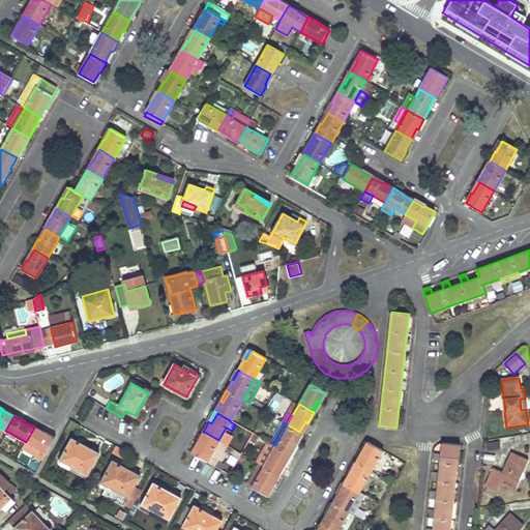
[(302,433),(299,432),(287,424),(275,445),(288,452),(294,442),(296,443),(302,433)]
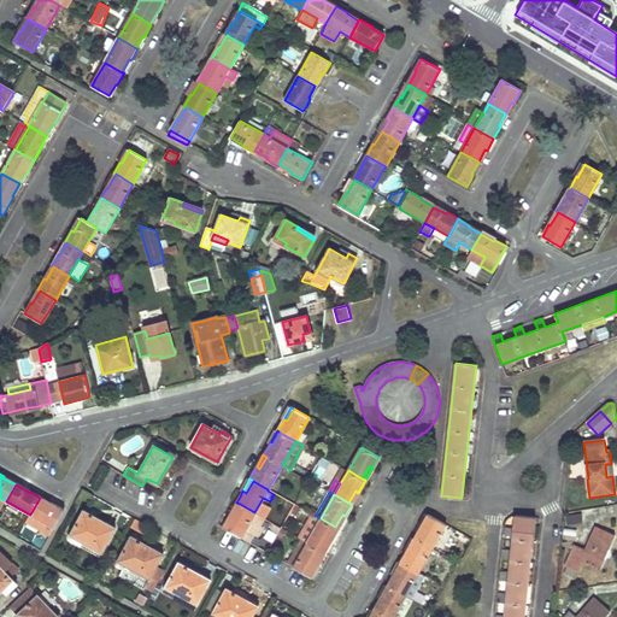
[(54,529),(64,512),(52,505),(51,505),(52,504),(40,498),(30,515),(27,521),(37,527),(41,521),(48,526),(54,529)]
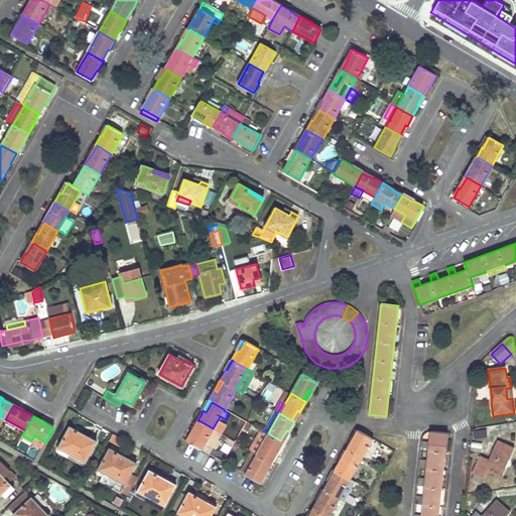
[(191,430),(195,431),(201,421),(198,420),(191,430)]
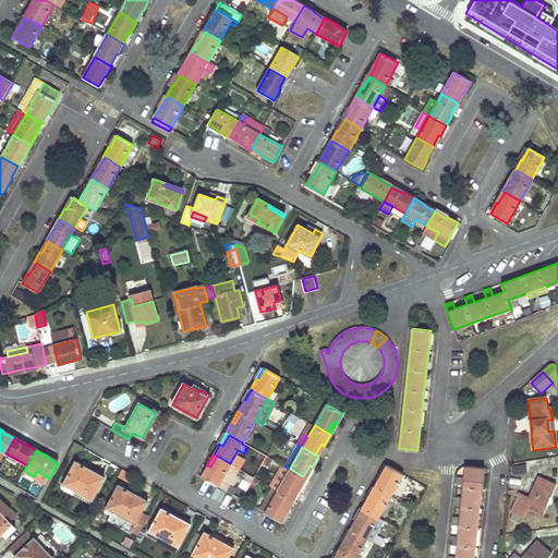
[(218,486),(230,463),(217,456),(210,466),(207,465),(201,476),(218,486)]
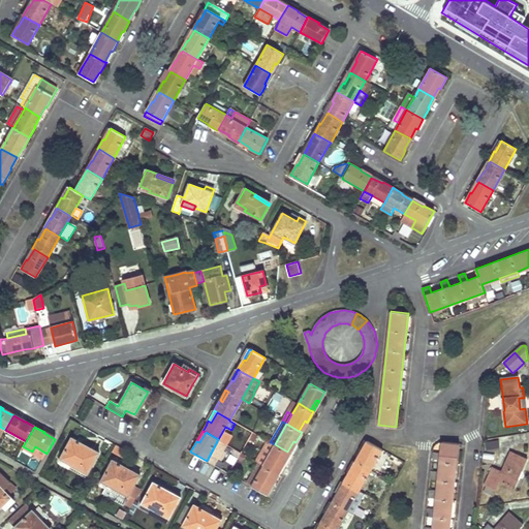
[(85,464),(85,466),(84,467),(89,470),(98,454),(71,439),(61,459),(80,469),(83,463),(85,464)]
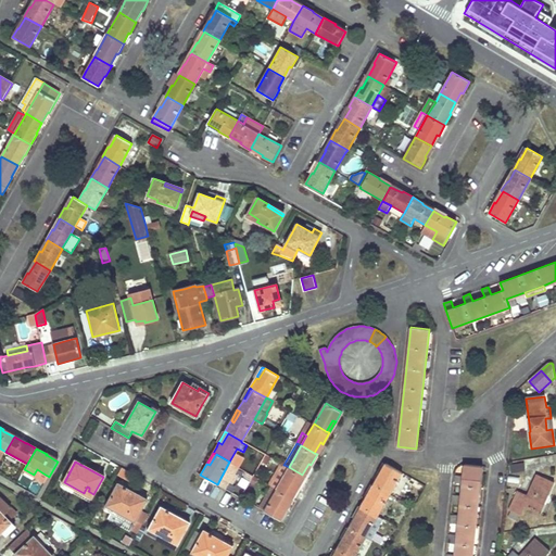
[(308,469),(311,465),(308,464),(302,475),(304,477),(308,469)]
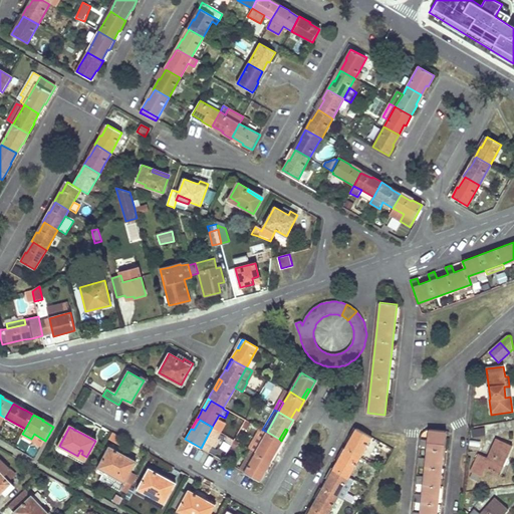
[(344,448),(345,449),(359,457),(371,437),(357,429),(350,440),(349,439),(348,441),(344,448)]
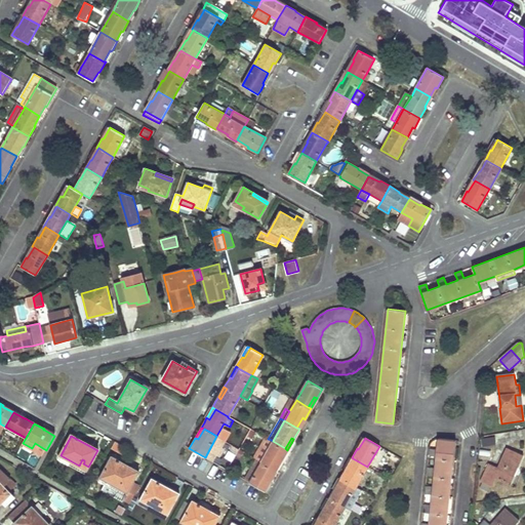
[(287,450),(285,448),(273,441),(269,439),(267,443),(271,445),(261,461),(274,469),(277,463),(280,458),(282,459),(287,450)]
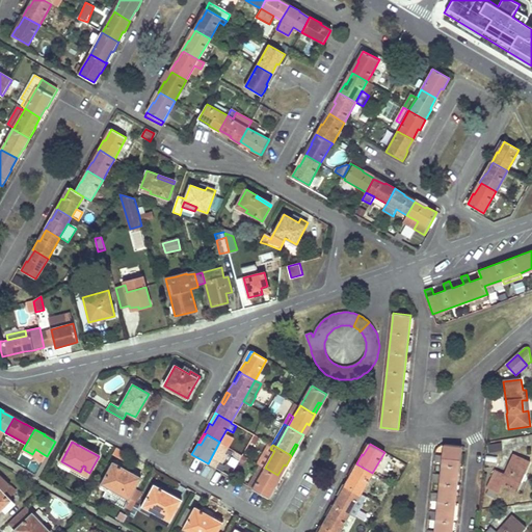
[(437,501),(437,507),(436,513),(429,512),(428,520),(435,521),(434,531),(452,531),(461,447),(444,445),(443,456),(435,456),(434,462),(442,463),(441,475),(433,475),(432,481),(441,482),(439,495),(431,495),(430,500),(437,501)]
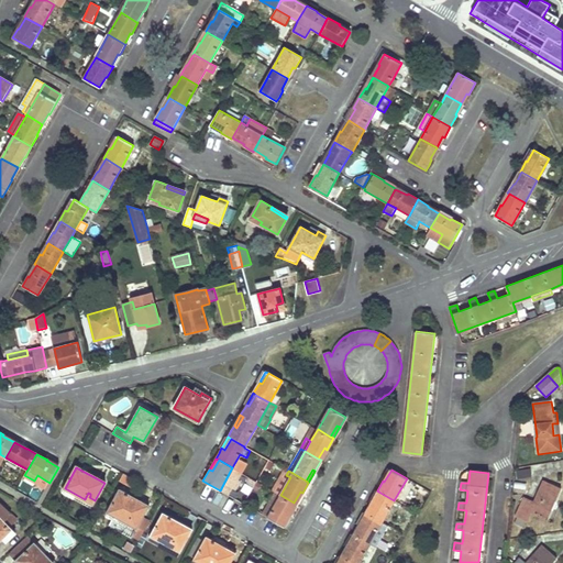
[(50,483),(44,479),(37,475),(34,481),(24,475),(23,477),(46,489),(50,483)]
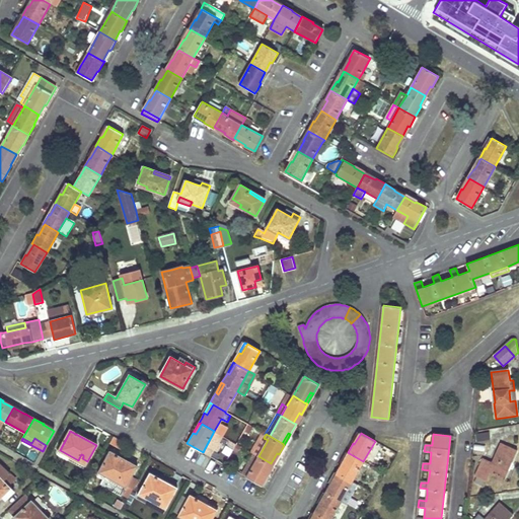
[(487,482),(489,477),(491,472),(505,478),(517,450),(501,443),(492,463),(483,459),(474,476),(487,482)]
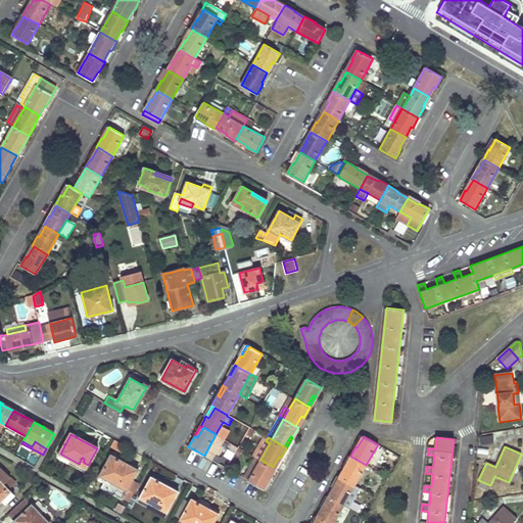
[(84,471),(88,465),(83,462),(84,461),(84,459),(82,458),(79,464),(60,454),(58,457),(84,471)]
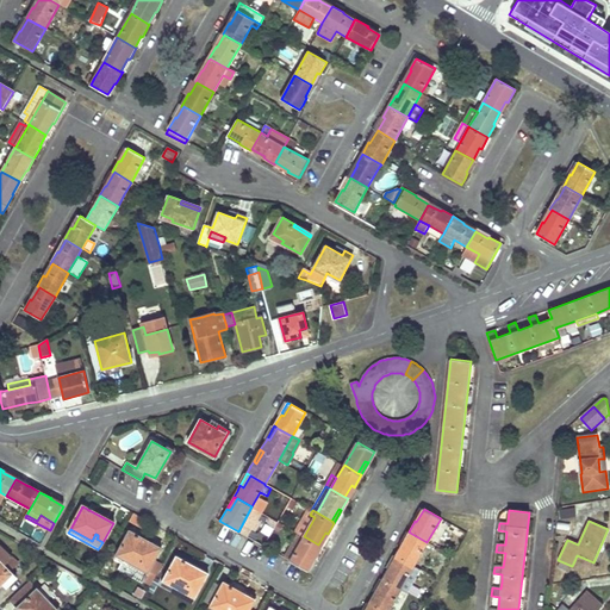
[(144,560),(148,562),(151,565),(145,574),(138,571),(135,578),(150,586),(162,565),(154,560),(161,548),(130,530),(130,531),(126,537),(117,554),(141,567),(144,560)]
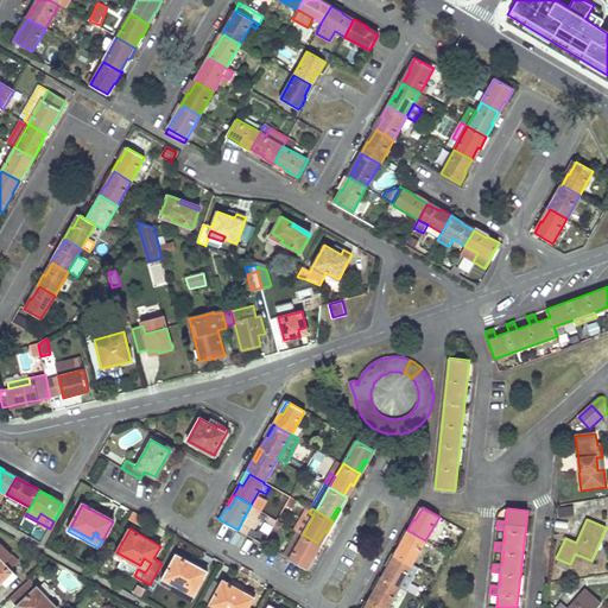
[(283,555),(289,558),(303,534),(297,531),(283,555)]
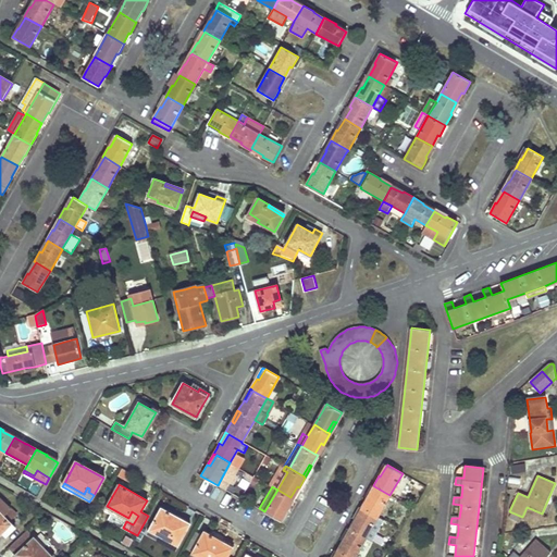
[(299,487),(297,486),(294,492),(291,497),(293,498),(297,491),(299,487)]
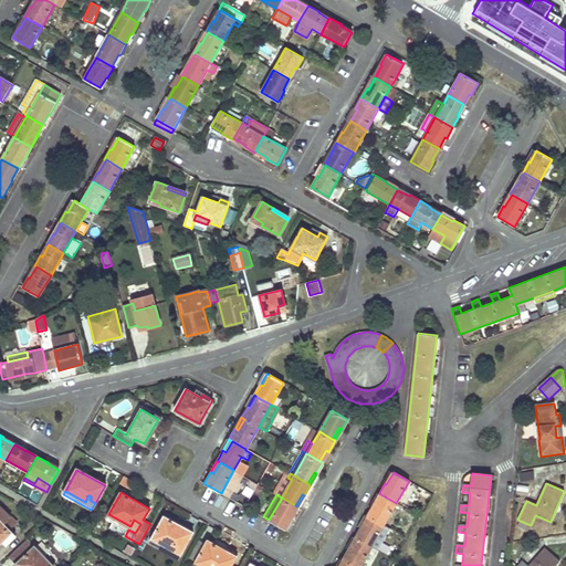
[(368,516),(384,525),(396,503),(380,494),(374,506),(371,505),(367,515),(368,516)]
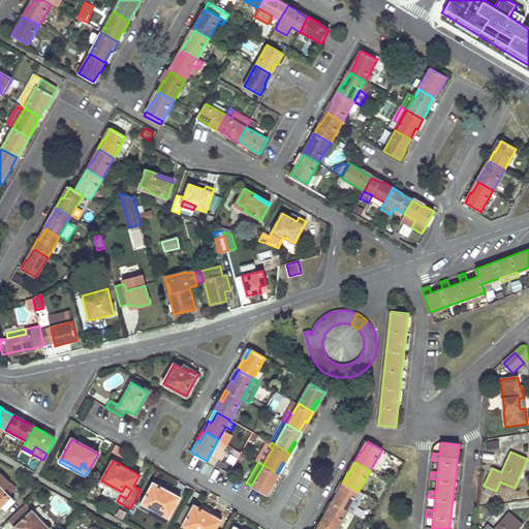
[(278,473),(276,472),(263,465),(251,486),(263,493),(270,483),(273,484),(279,473),(278,473)]
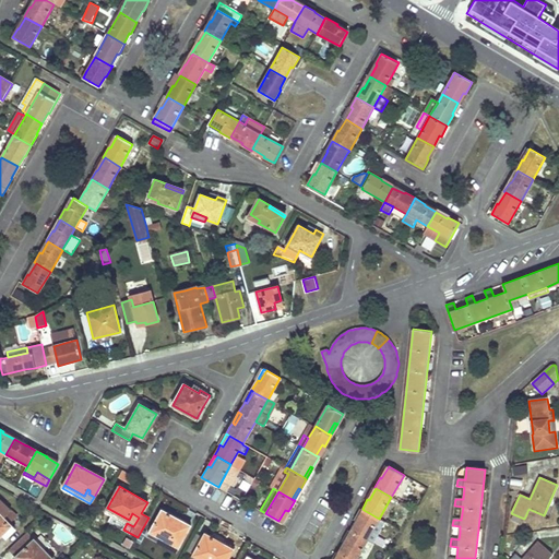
[(0,536),(2,535),(3,537),(6,538),(14,530),(8,523),(3,518),(10,512),(11,512),(0,501),(0,536)]
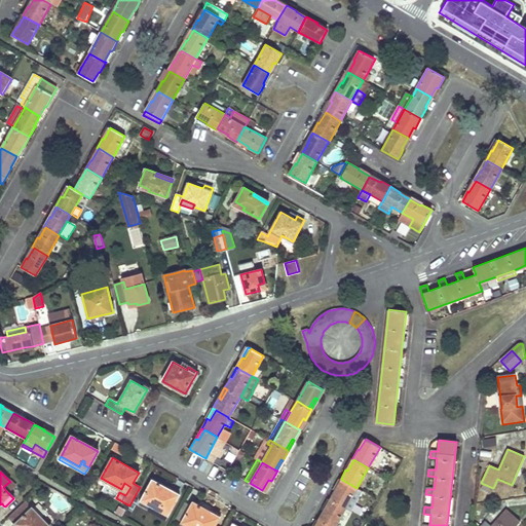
[(127,485),(124,483),(121,489),(101,478),(99,481),(119,492),(125,495),(130,487),(127,485)]
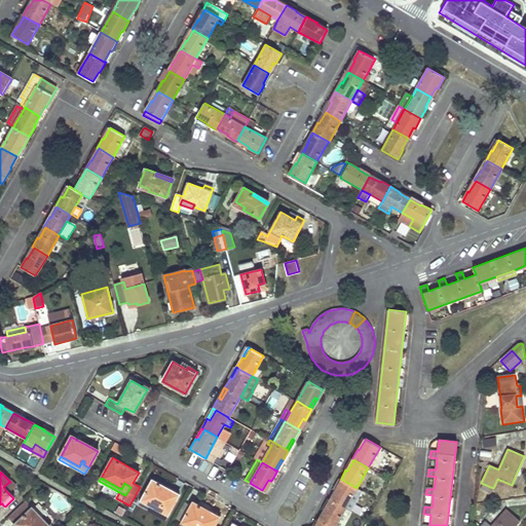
[(160,511),(161,508),(163,504),(171,509),(179,494),(153,480),(142,500),(160,511)]
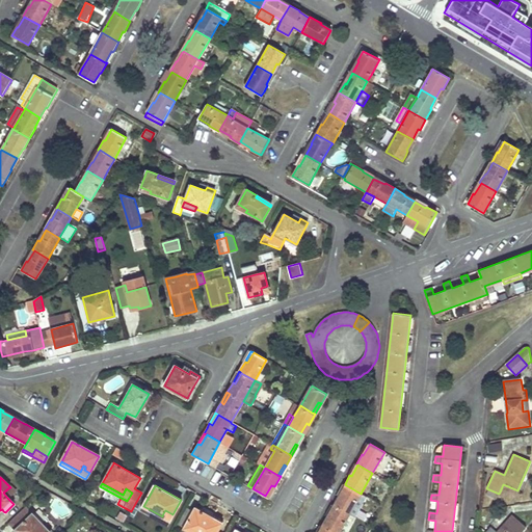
[(271,485),(265,496),(268,498),(273,487),(274,486),(271,485)]
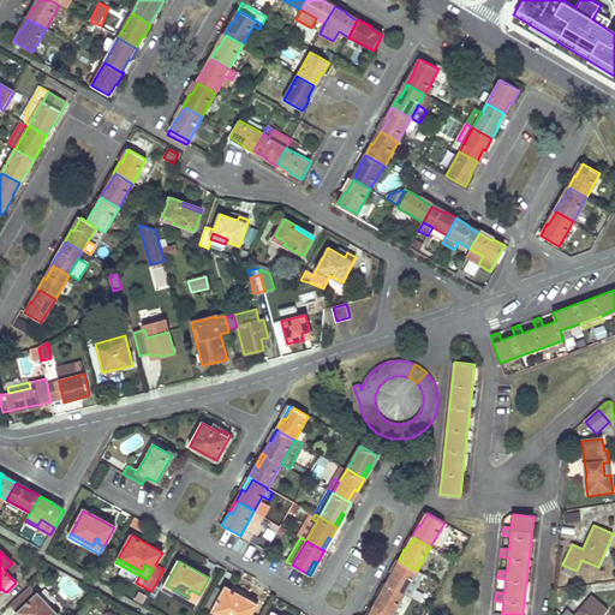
[(404,595),(417,571),(400,561),(393,574),(390,573),(384,584),(387,585),(404,595)]
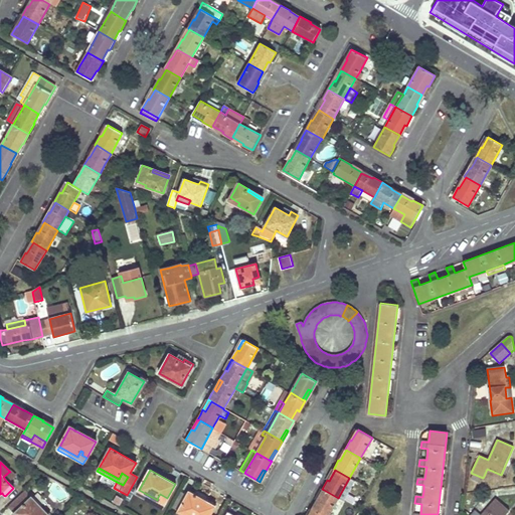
[(7,482),(13,476),(9,472),(3,477),(7,482)]
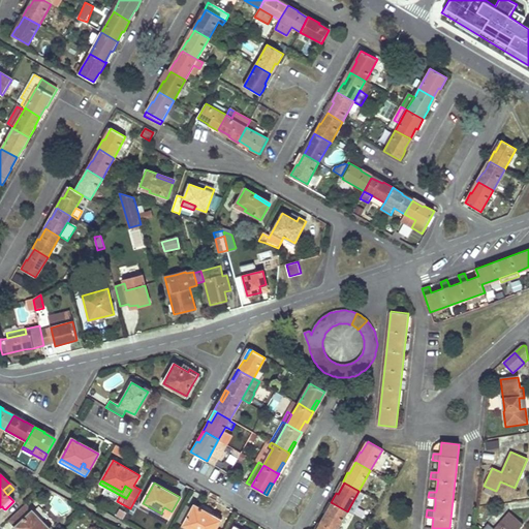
[(166,521),(172,511),(164,507),(162,510),(161,514),(143,503),(141,506),(166,521)]
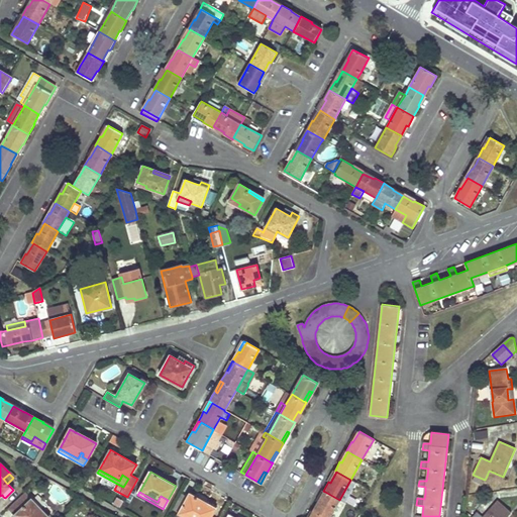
[(321,516),(329,516),(339,500),(325,492),(322,497),(319,503),(317,502),(312,512),(313,512),(321,516)]
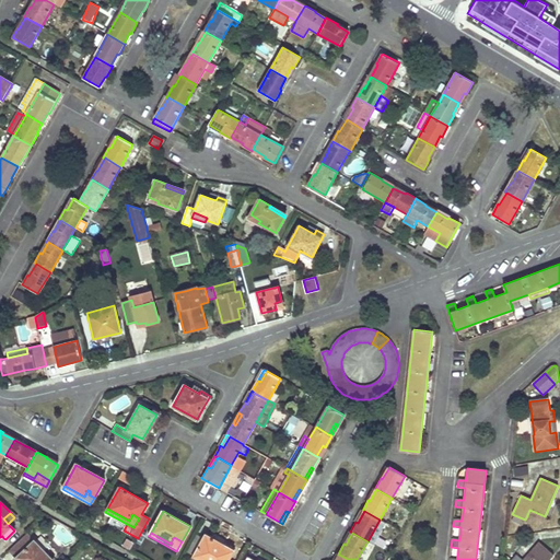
[(30,536),(27,534),(10,550),(16,557),(14,559),(15,559),(53,559),(55,559),(46,550),(44,551),(34,540),(27,547),(25,544),(30,540),(30,536)]
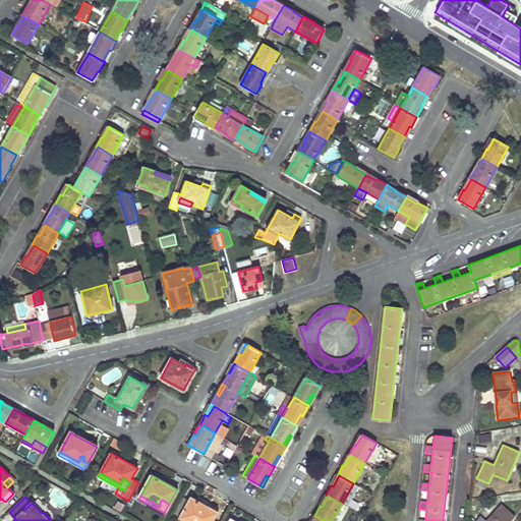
[(213,520),(218,512),(190,498),(189,501),(182,498),(173,513),(180,517),(187,520),(213,520)]
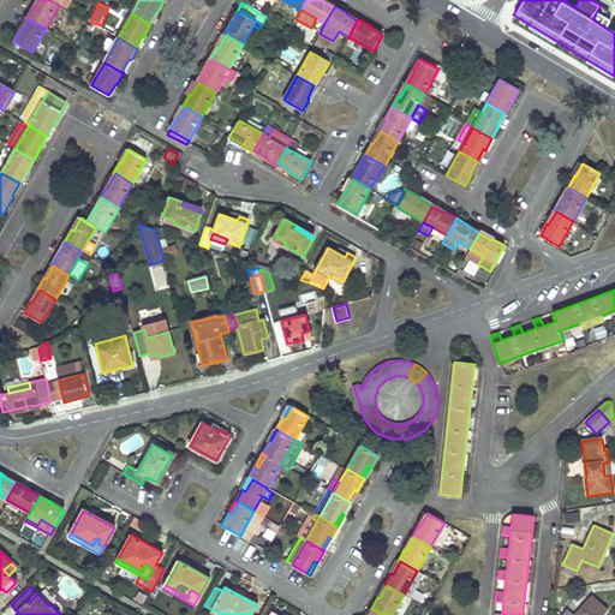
[(603,614),(608,610),(592,596),(574,614),(573,614),(567,609),(561,614),(603,614)]
